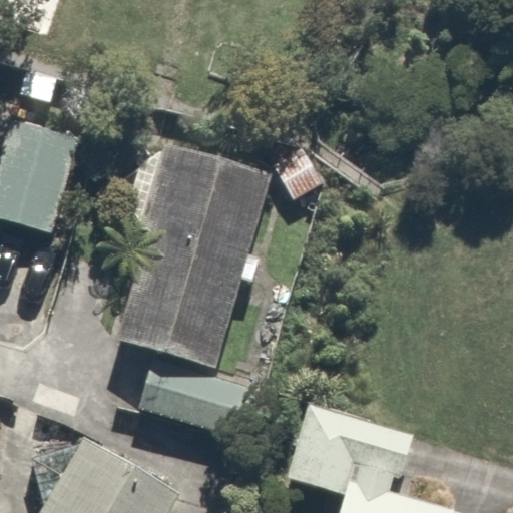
[(78,137),(12,117),(0,158),(0,216),(50,232),(78,137)]
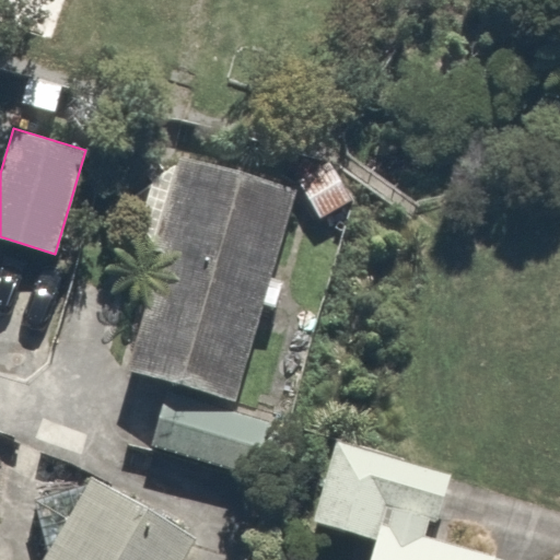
[(299,193),(186,161),(128,371),(240,401),(299,193)]
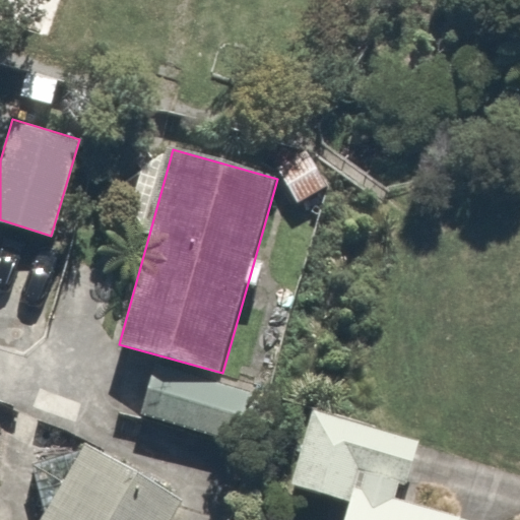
[(248,391),(156,365),(141,417),(233,444),(248,391)]
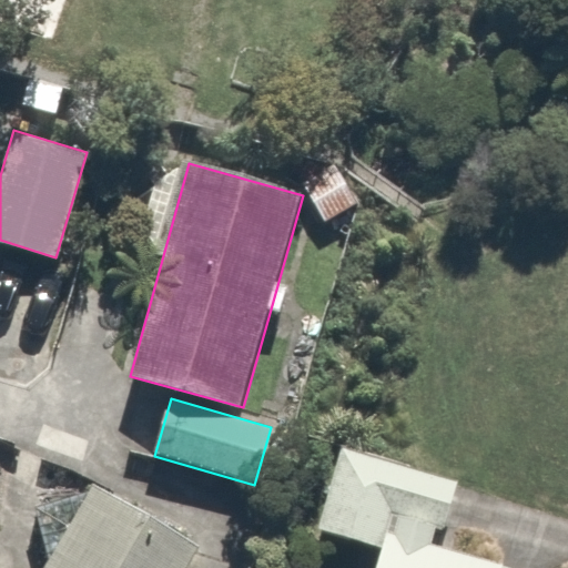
[(515,567),(430,544),(435,528),(443,530),(456,480),(342,448),(317,529),(384,548),(377,567),(515,567)]
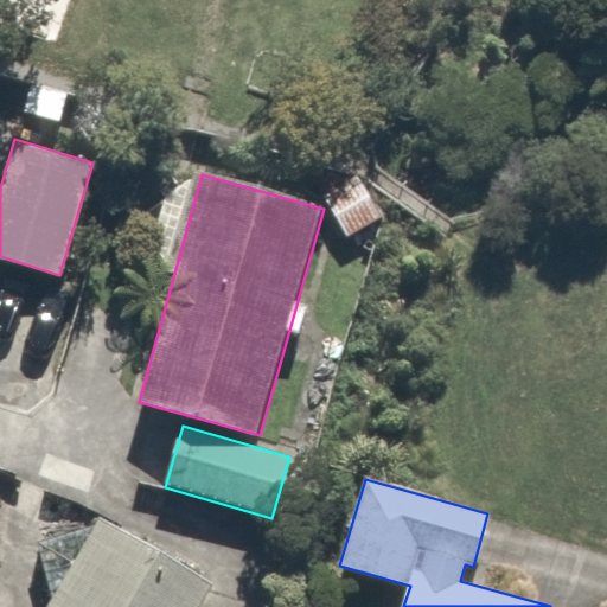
[(198,606),(211,586),(103,524),(56,606),(198,606)]
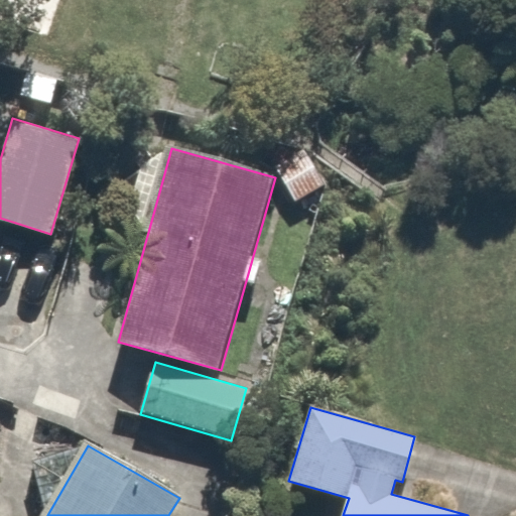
All buildings are outlined.
